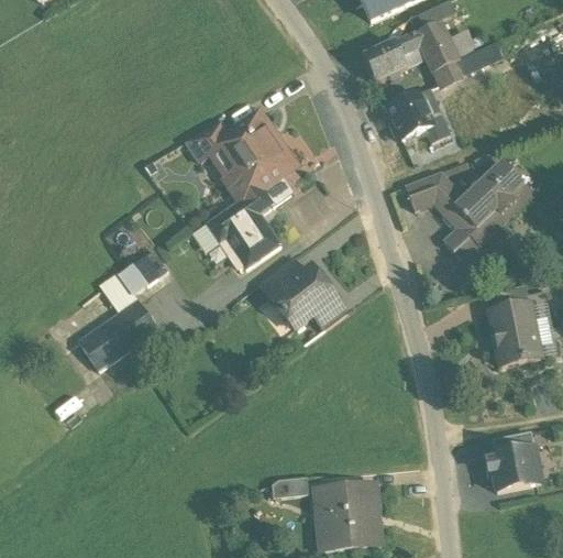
[(361,0),(371,19),(410,0),(361,0)]
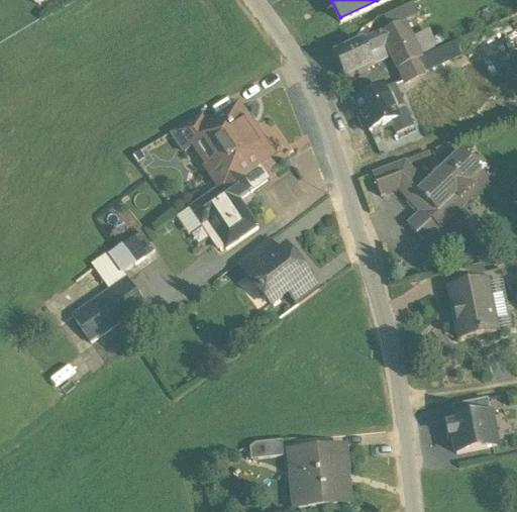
[(413,38),(404,18),(381,29),(386,41),(390,49),(413,38)]
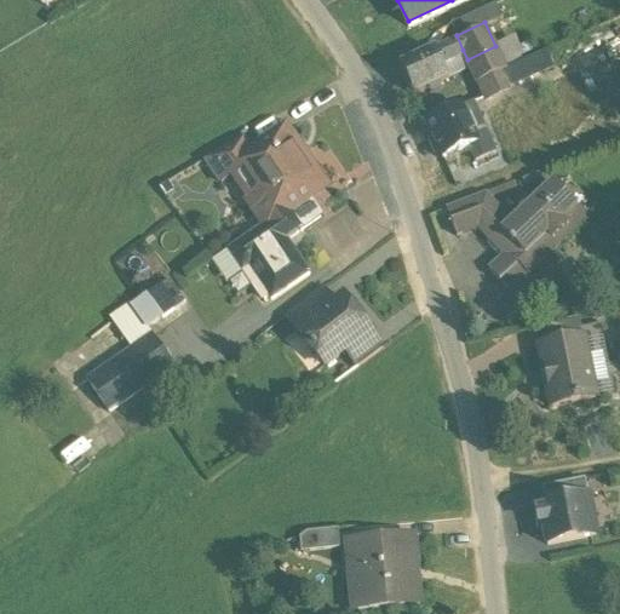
[(457,35),(435,46),(442,61),(463,50),(457,35)]
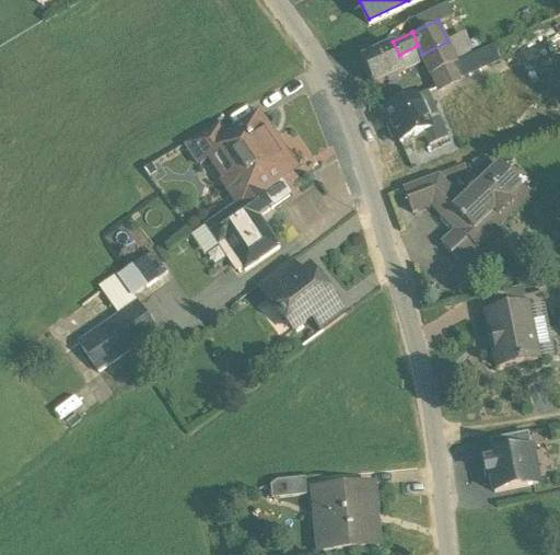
[(393,42),(361,56),(373,81),(405,67),(399,55),(393,42)]
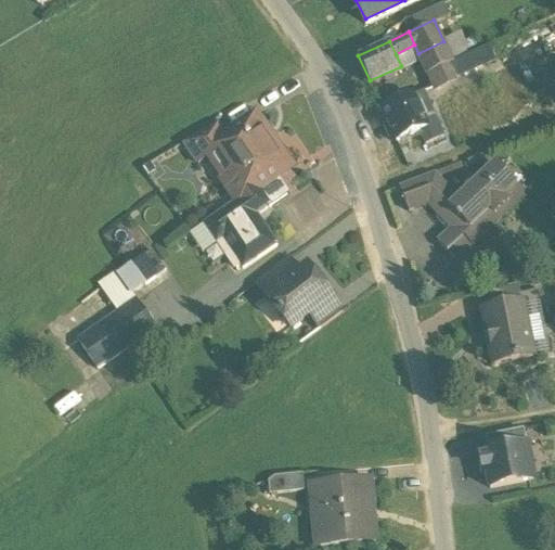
[(443,41),(418,53),(426,71),(452,59),(443,41)]
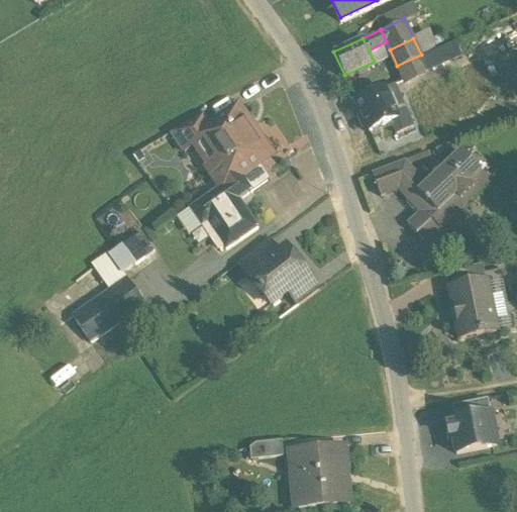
[(455,38),(436,47),(441,61),(460,52),(455,38)]
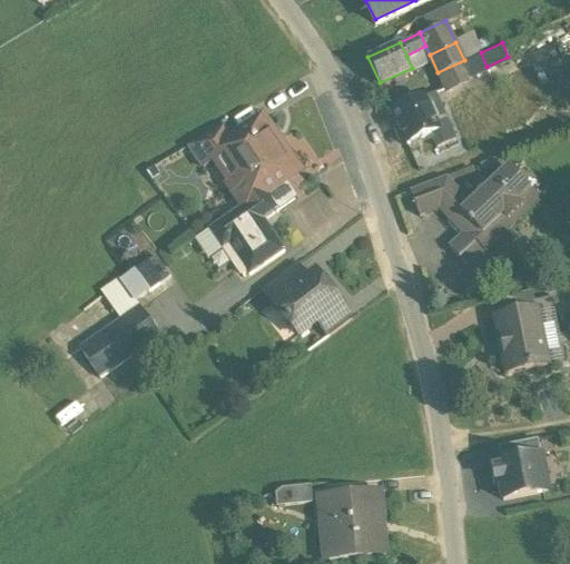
[(481,52),(464,60),(470,73),(487,67),(481,52)]
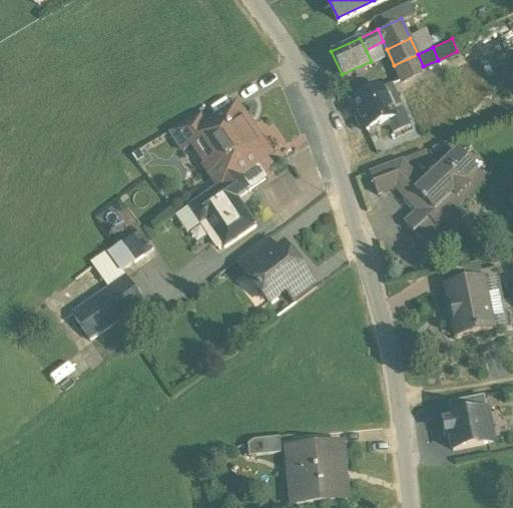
[(418,54),(394,65),(399,77),(423,66),(418,54)]
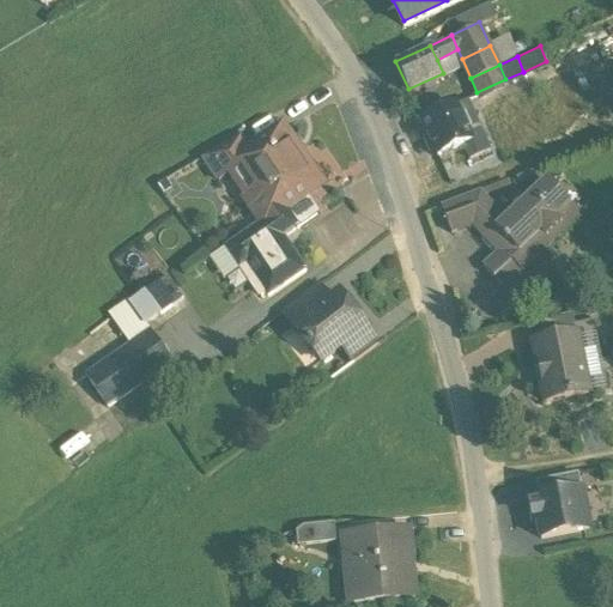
[(455,102),(422,117),(429,134),(426,135),(432,151),(436,149),(437,152),(472,137),(465,122),(455,102)]
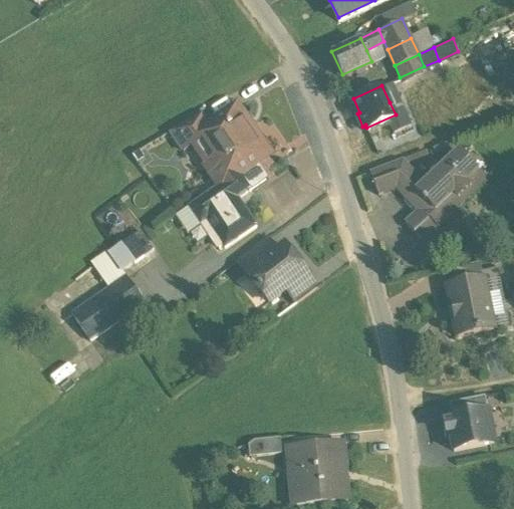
[(399,97),(390,102),(396,114),(405,110),(399,97)]
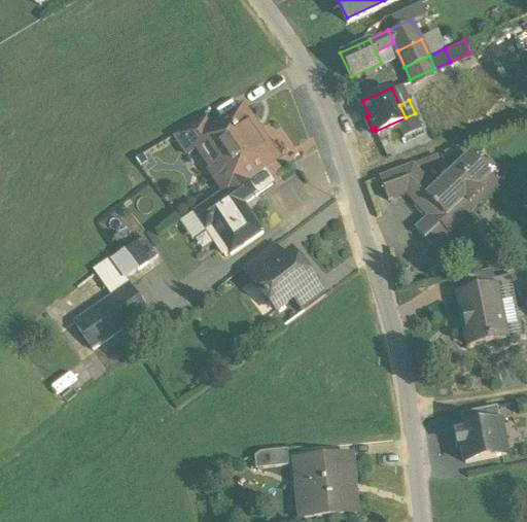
[(242,106),(214,126),(200,135),(204,141),(196,146),(224,188),(225,189),(245,175),(246,175),(262,165),(276,154),(242,106)]
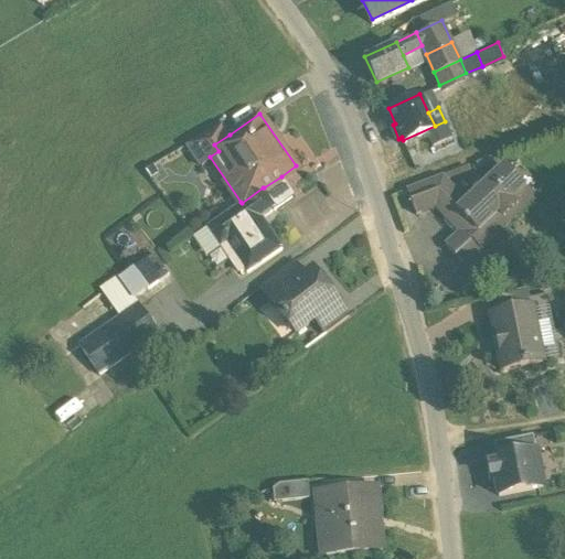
[(220,121),(187,140),(202,162),(210,157),(219,151),(214,144),(230,135),(220,121)]
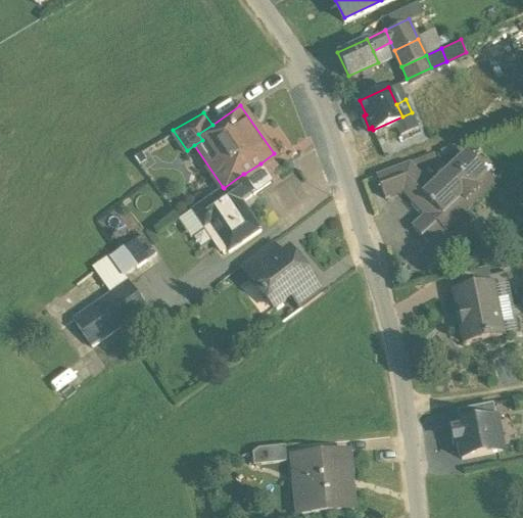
[(467,150),(432,183),(418,169),(413,171),(409,159),(376,172),(385,196),(402,189),(424,213),(412,224),(432,245),(442,236),(439,233),(446,227),(481,193),(482,193),(495,181),(467,150)]
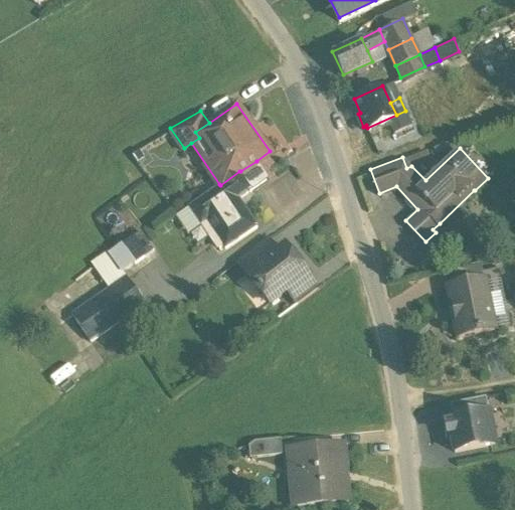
[(256,161),(240,171),(250,187),(251,187),(267,176),(256,161)]
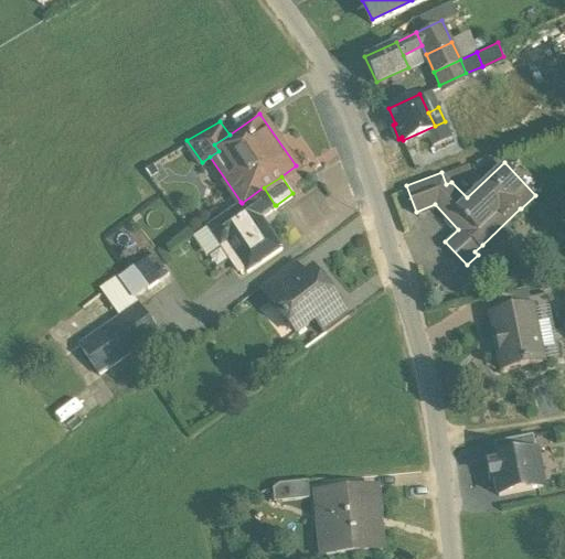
[(263,187),(242,203),(241,202),(208,225),(226,253),(228,251),(241,269),(245,266),(247,269),(281,246),(262,215),(276,205),(275,205),(264,187),(263,187)]
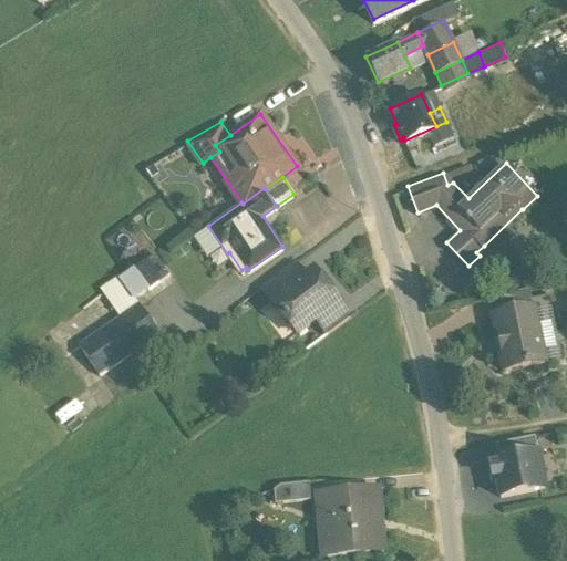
[(151,283),(171,269),(154,249),(135,263),(151,283)]
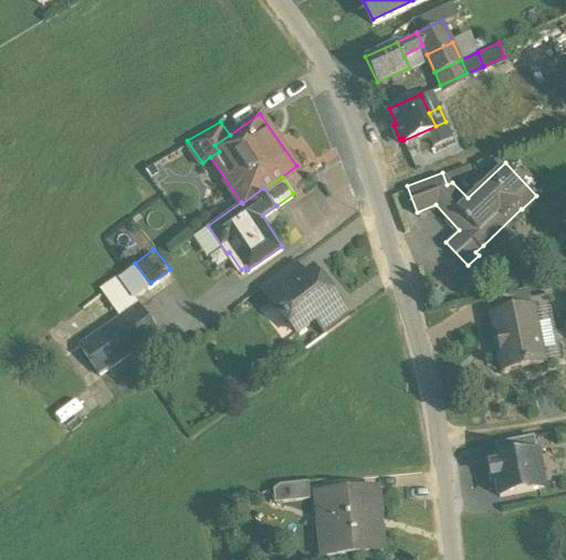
[(293,260),(261,284),(272,298),(304,274),(303,274),(293,260)]
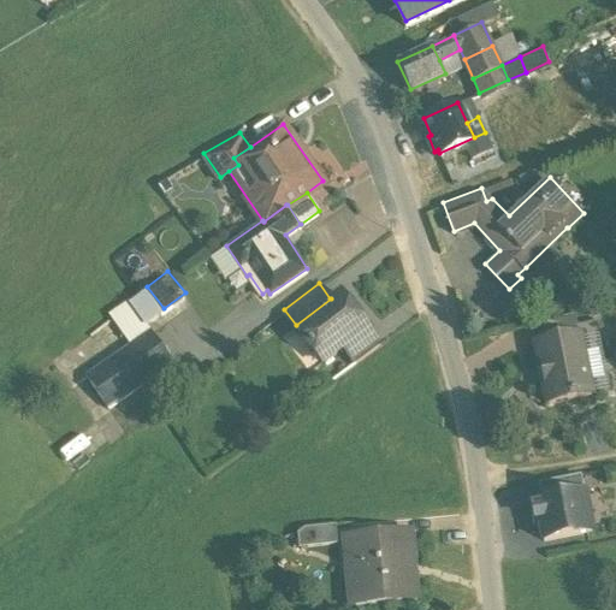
[(339,291),(330,298),(331,298),(296,325),(309,342),(309,343),(313,348),(323,360),(343,344),(343,343),(366,325),(339,291)]
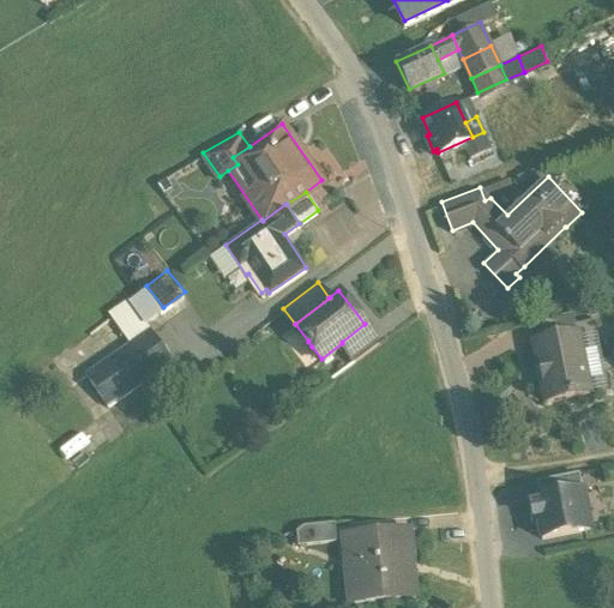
[(572,312),(540,319),(543,337),(577,330),(572,312)]
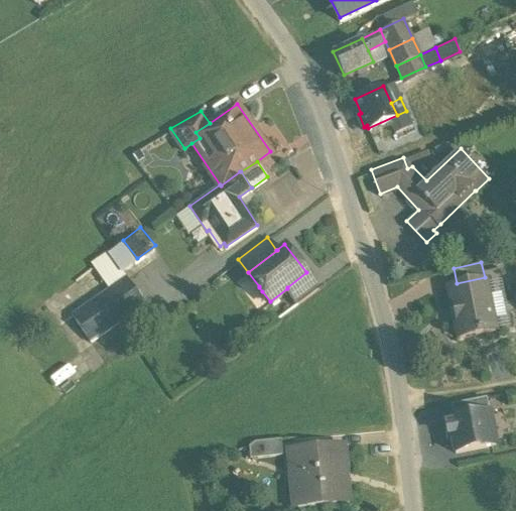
[(306,272),(287,287),(287,288),(297,300),(317,286),(306,272)]
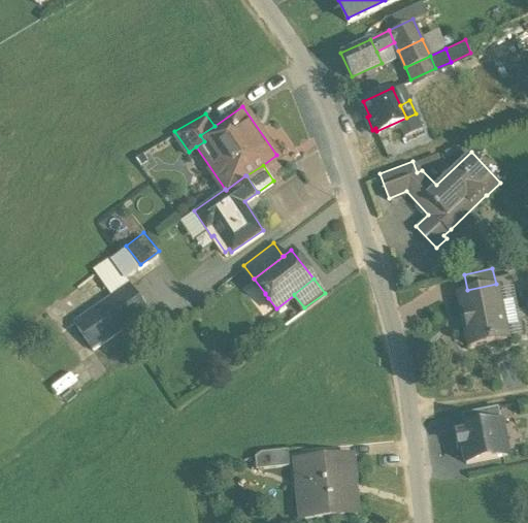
[(129,281),(73,320),(92,348),(147,308),(129,281)]
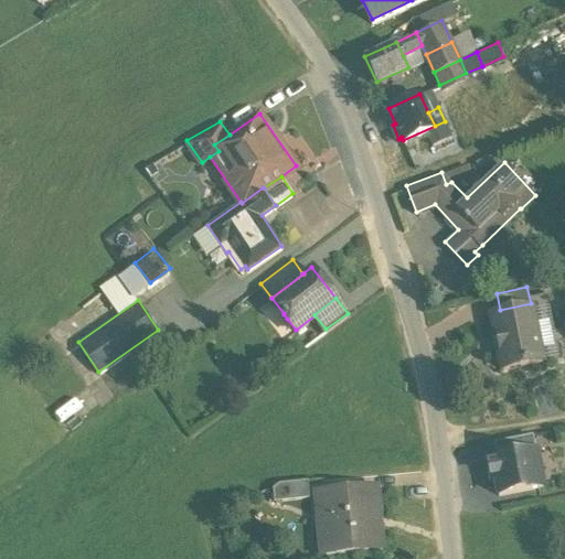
[(500,310),(491,312),(494,328),(500,351),(503,367),(542,359),(531,303),(500,310)]
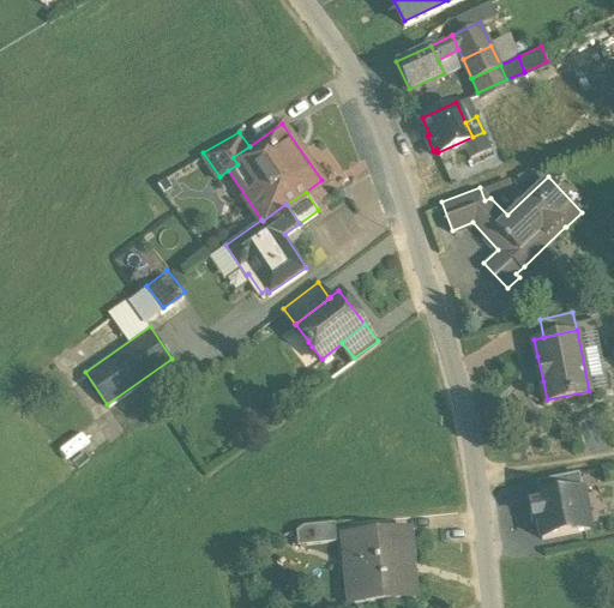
[(578,470),(536,479),(540,497),(582,488),(578,470)]
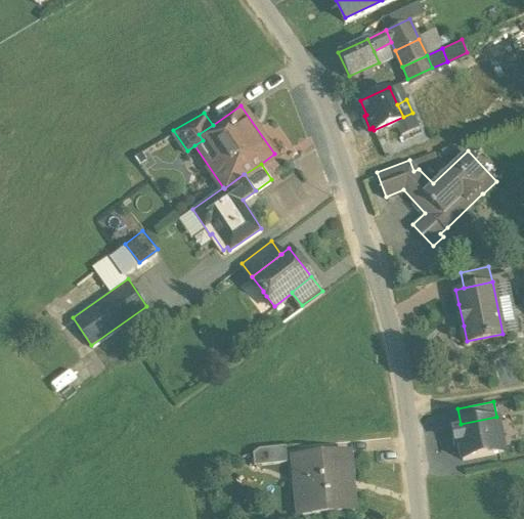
[(461,424),(452,426),(456,443),(460,443),(463,457),(504,448),(496,417),(461,424)]
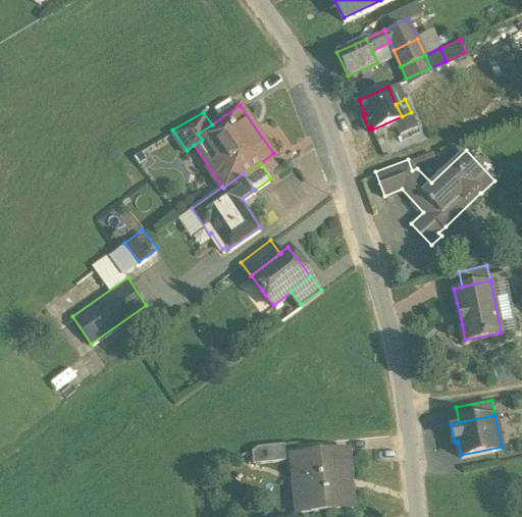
[(284,442),(258,445),(252,449),(253,461),(285,458),(284,442)]
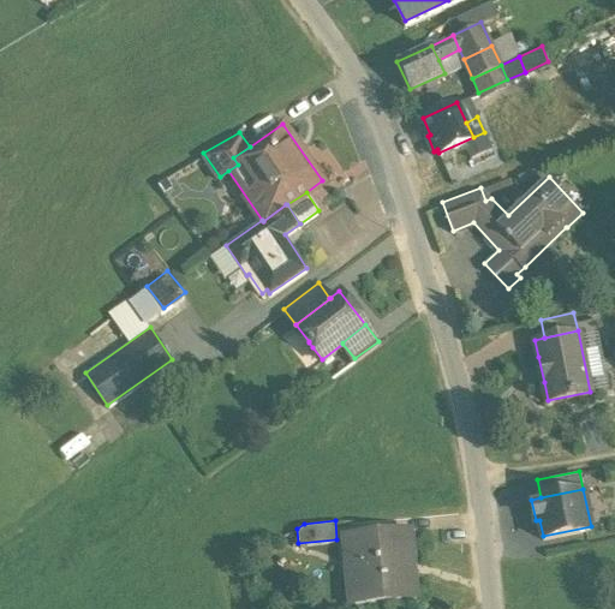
[(410,527),(344,533),(350,601),(417,595),(410,527)]
